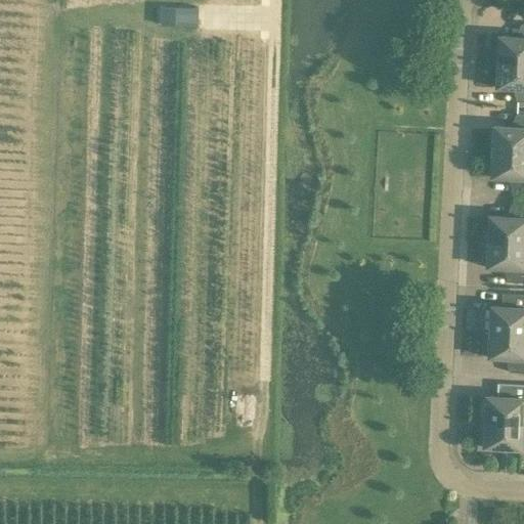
[(186,6),(173,6),(173,26),(185,27),(186,6)]
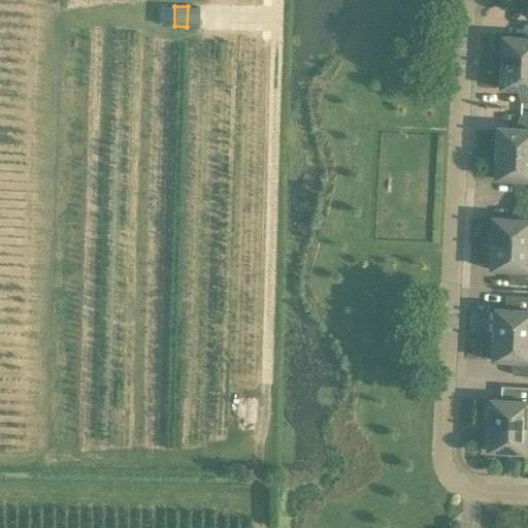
[(527,24),(524,25),(523,37),(500,36),(499,62),(527,64),(527,24)]
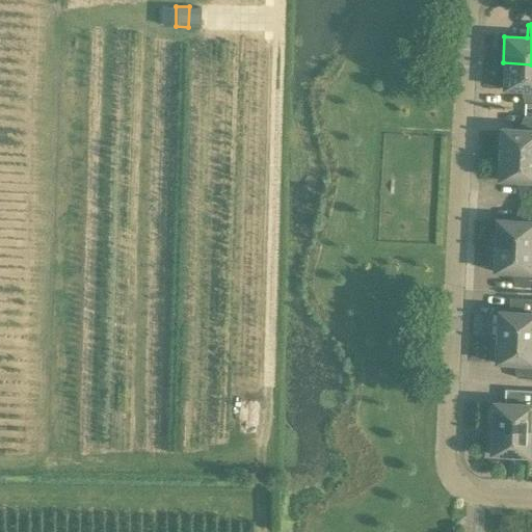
[(531,64),(503,62),(501,89),(524,90),(523,104),(531,103),(531,64)]
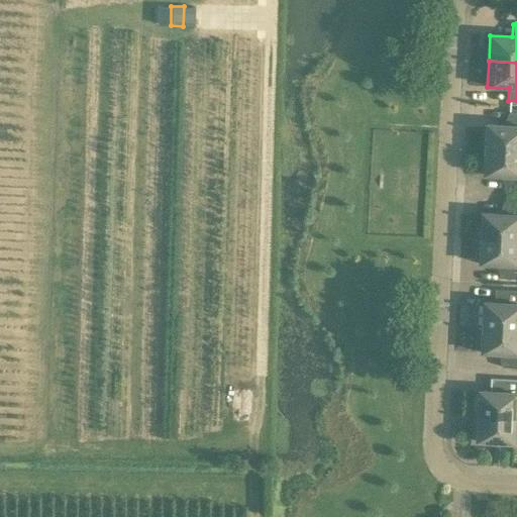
[(484,149),(516,151),(516,113),(508,113),(507,125),(485,124),(484,149)]
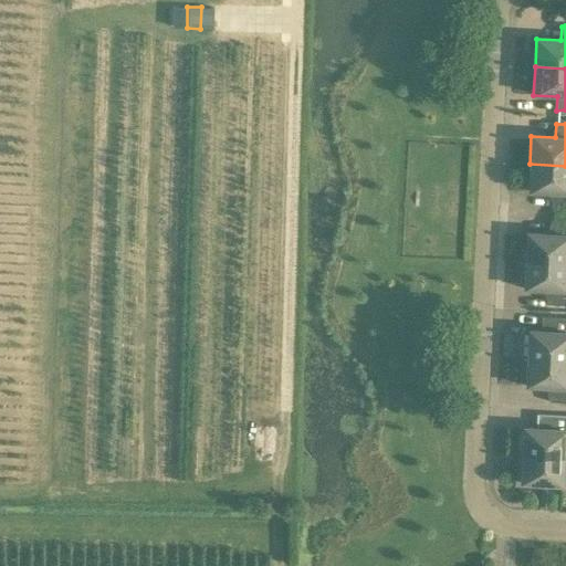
[(565,166),(530,164),(527,191),(552,194),(552,207),(565,208),(565,166)]
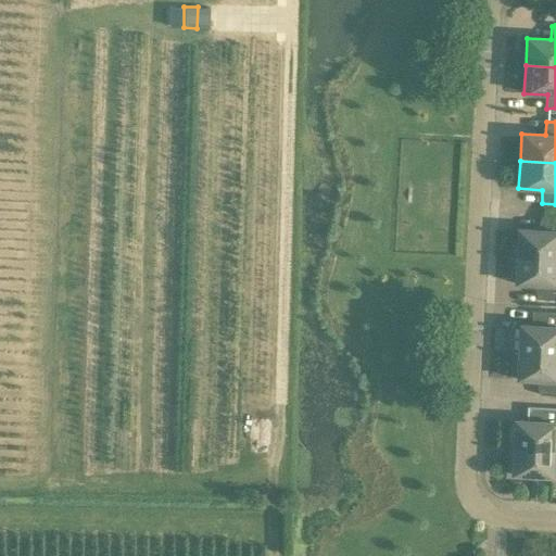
[(515,256),(555,258),(555,255),(555,217),(541,216),(541,230),(516,229),(515,256)]
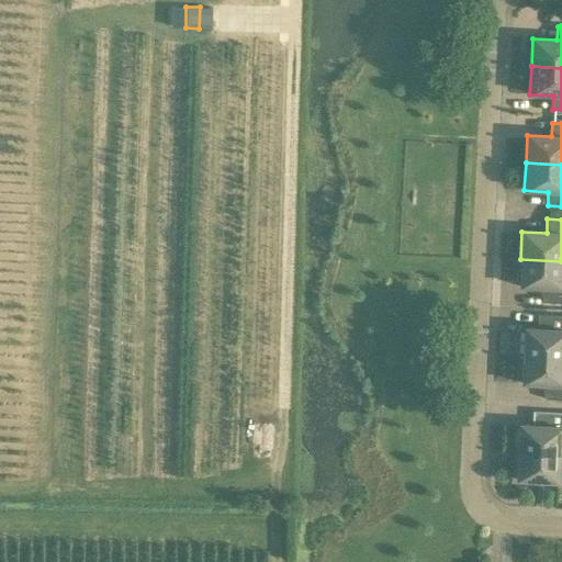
[(561,261),(520,259),(519,287),(543,288),(542,302),(561,303),(561,277),(561,261)]
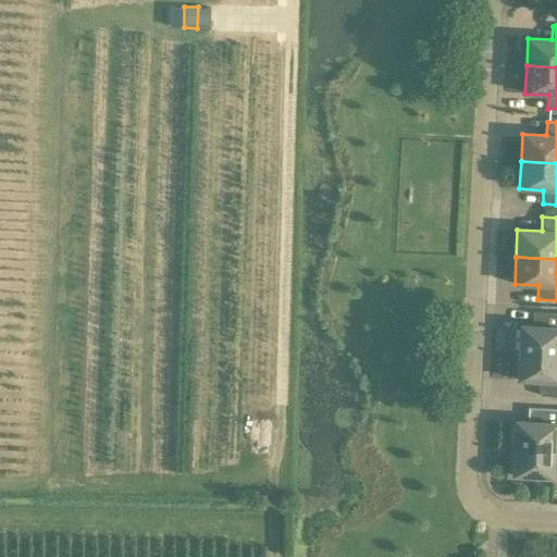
[(519,325),(518,353),(556,355),(556,313),(533,312),(532,326),(519,325)]
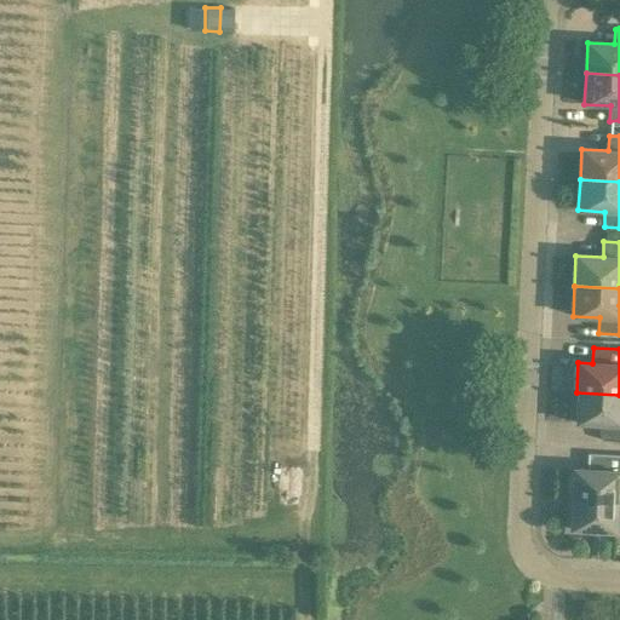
[(619,395),(577,392),(575,424),(602,425),(601,440),(619,441),(619,395)]
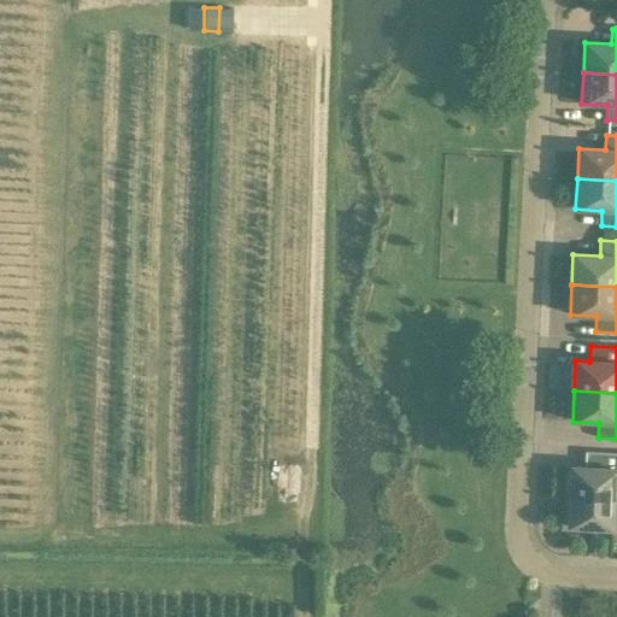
[(568,497),(613,499),(616,499),(616,453),(585,452),(585,468),(570,466),(568,497)]
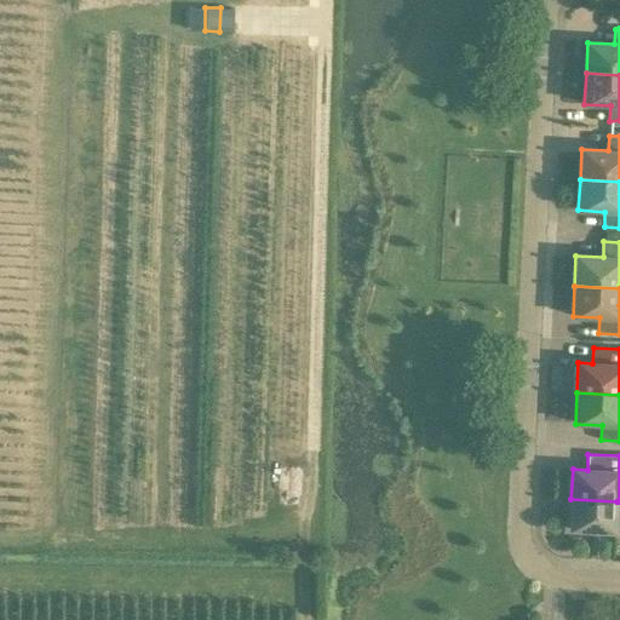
[(615,532),(616,501),(570,499),(569,529),(615,532)]
